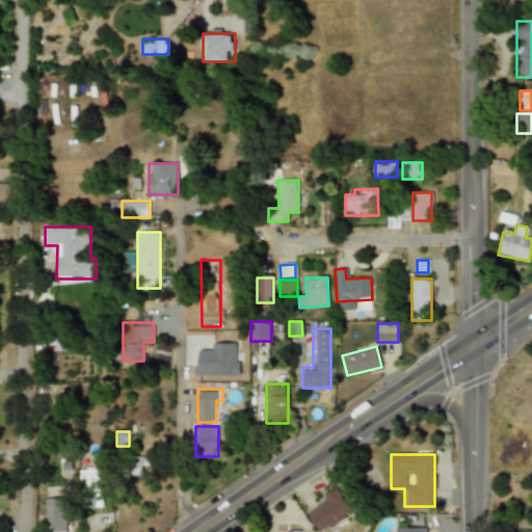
[(101,468),(80,469),(81,507),(103,506),(101,468)]
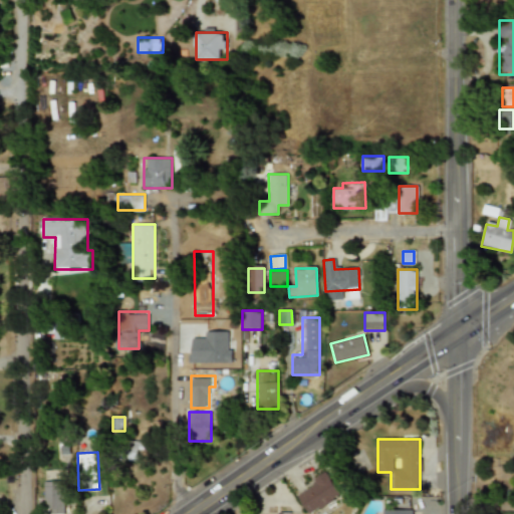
[(312,513),(341,495),(325,472),(294,492),(307,513),(312,513)]
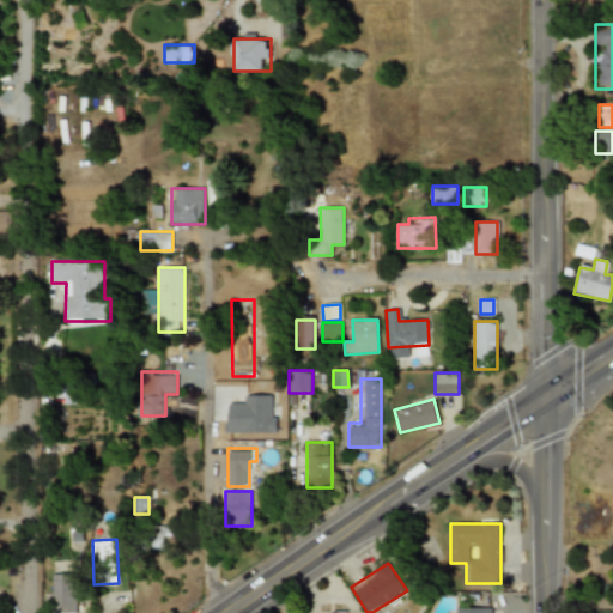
[(53,612),(77,612),(77,574),(53,574),(53,612)]
